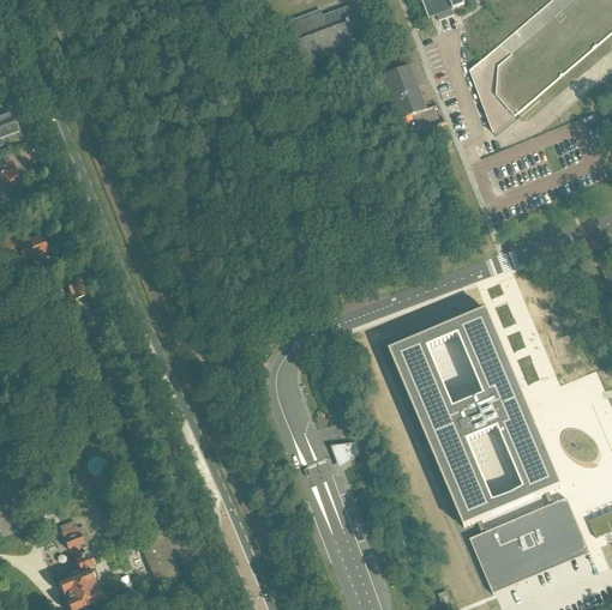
[(420,0),(426,16),(427,16),(430,14),(432,22),(432,20),(453,12),(453,13),(457,11),(456,7),(455,5),(462,1),(461,0),(420,0)]
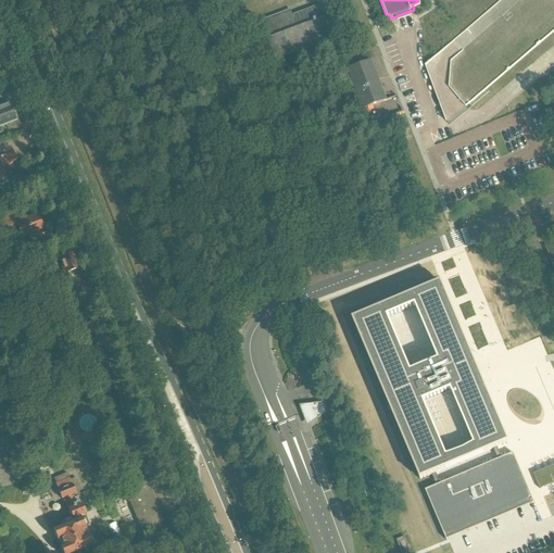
[(272,35),(267,36),(275,57),(276,55),(329,36),(317,3),(297,11),(291,13),(267,22),(272,35)]
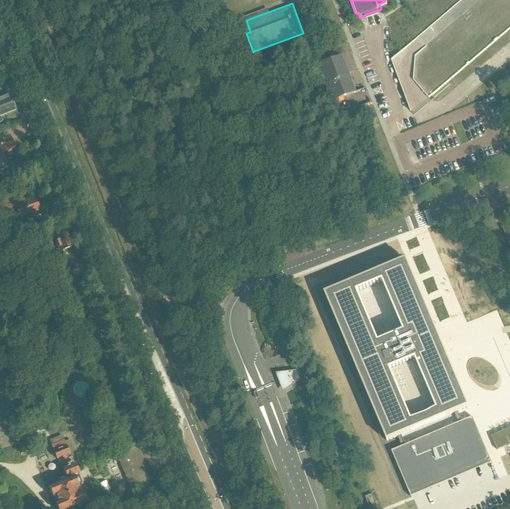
[(327,59),(319,61),(333,97),(354,90),(354,89),(348,73),(347,70),(346,70),(340,54),(327,59)]
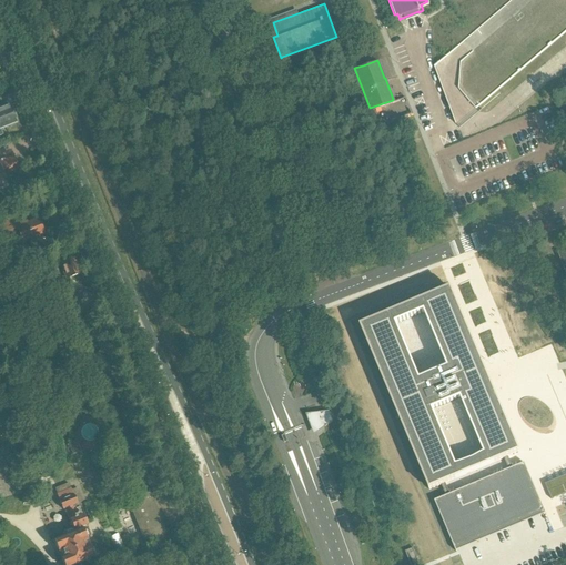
[(0,115),(11,112),(8,102),(0,104),(0,115)]
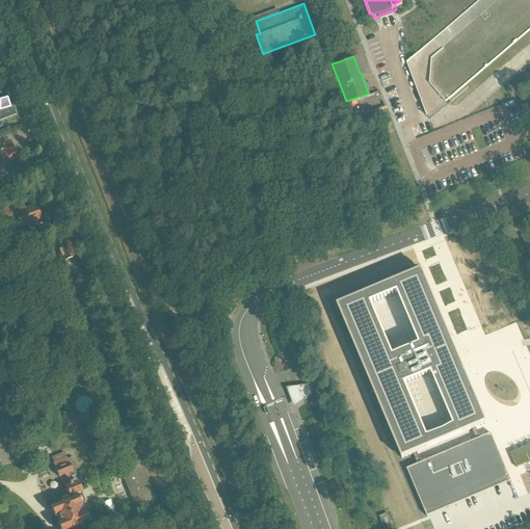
[(0,124),(0,118),(14,113),(10,105),(0,108),(0,124)]
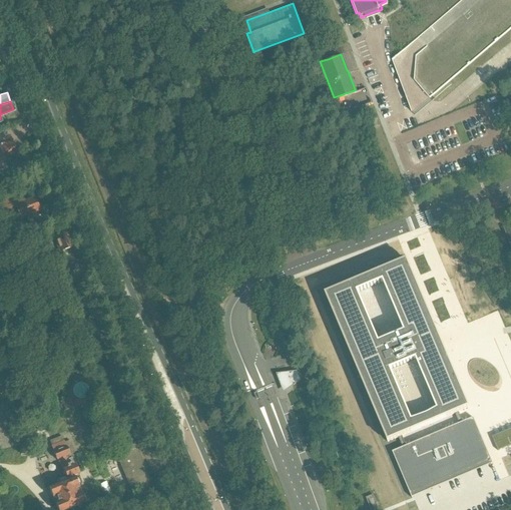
[(15,150),(11,138),(0,141),(0,167),(1,167),(0,164),(0,153),(1,153),(2,155),(15,150)]
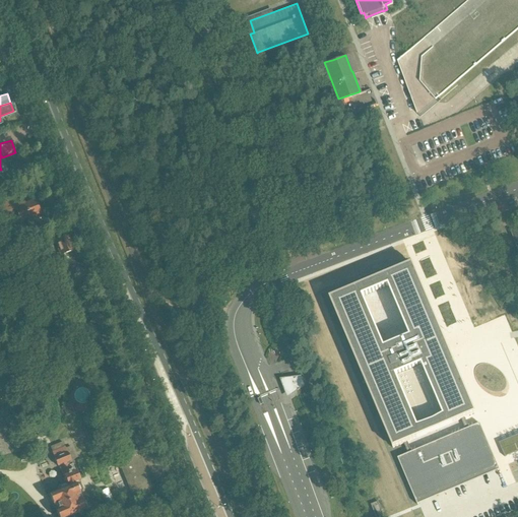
[(12,198),(9,192),(0,195),(0,210),(4,209),(7,216),(15,213),(18,219),(27,216),(29,222),(41,217),(33,197),(16,204),(14,198),(12,198)]
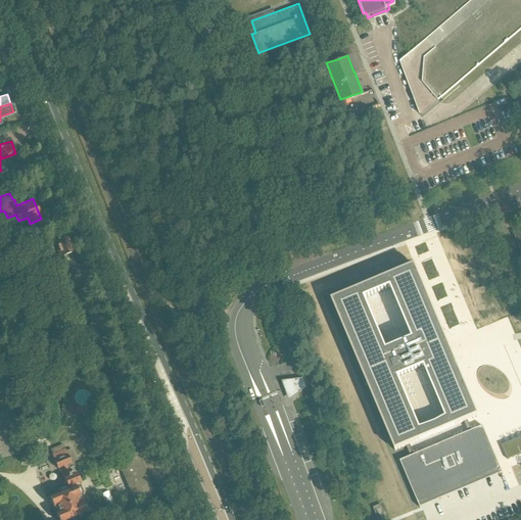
[(515,229),(512,230),(520,252),(520,225),(516,228),(515,227),(515,228),(515,229)]
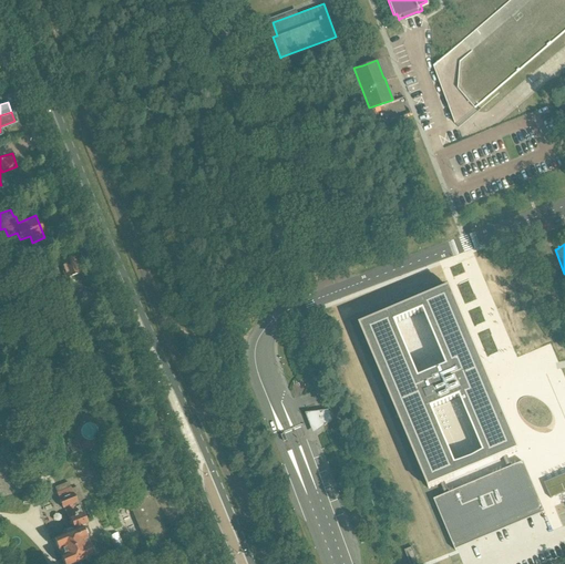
[(64,276),(79,270),(72,254),(59,259),(64,276)]
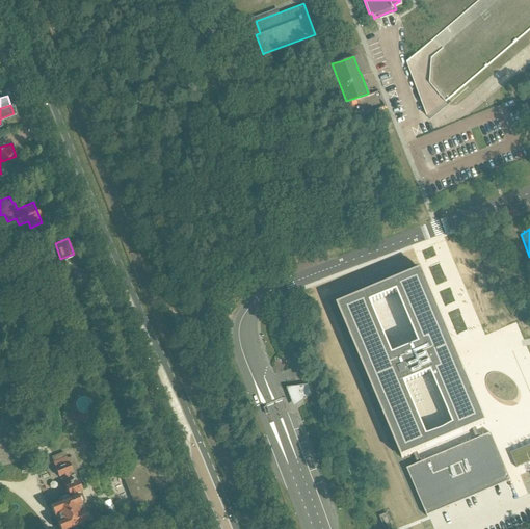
[(424,266),(339,299),(400,455),(412,450),(416,460),(405,466),(424,513),(508,479),(489,431),(478,435),(474,425),(485,421),(424,266)]
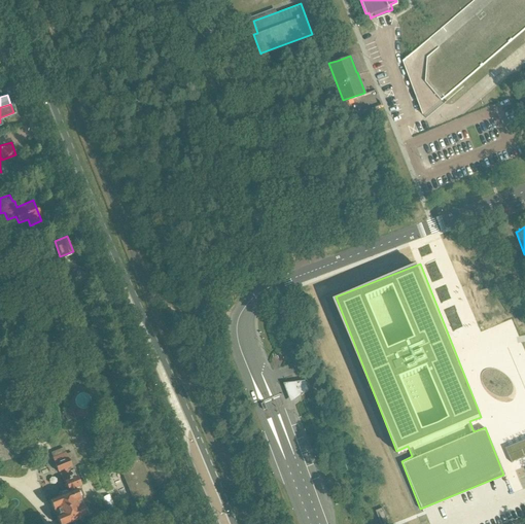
[(298,391),(300,393),(307,388),(304,379),(294,380),(294,383),(288,385),(291,393),(298,391)]
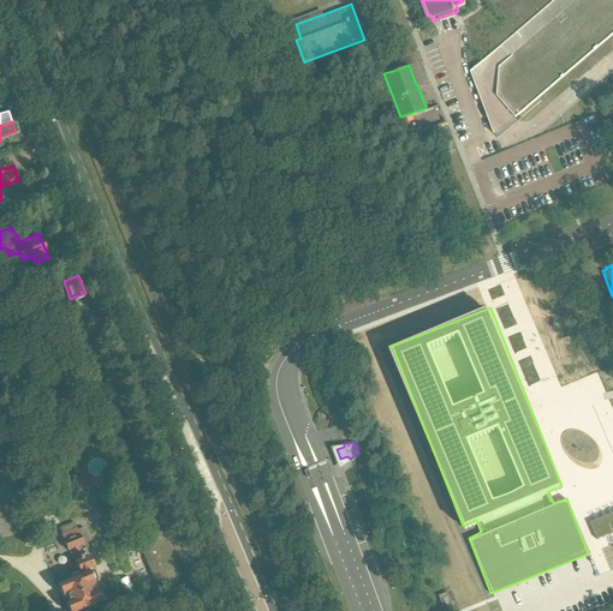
[(612,492),(578,507),(589,534),(612,525),(612,492)]
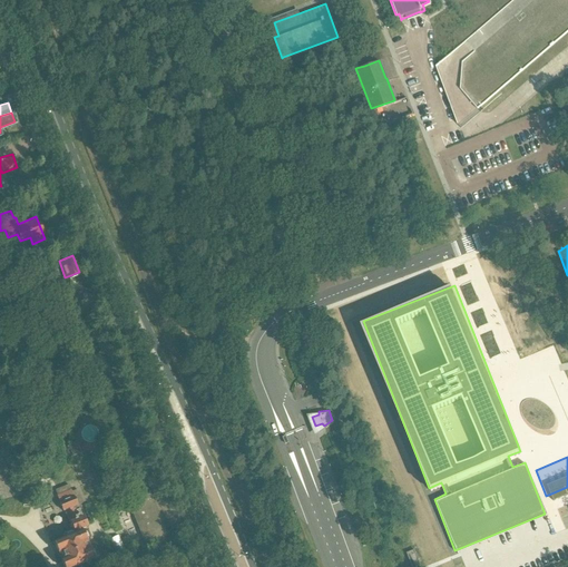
[(153,476),(145,479),(146,485),(147,487),(156,485),(153,476)]
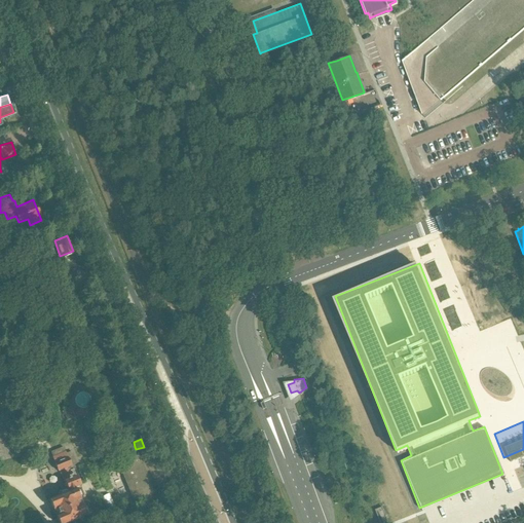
[(70,464),(65,452),(65,450),(51,455),(52,456),(54,461),(53,461),(57,470),(59,469),(64,479),(67,486),(57,490),(59,494),(57,495),(55,494),(51,496),(51,497),(48,498),(52,508),(55,515),(58,522),(66,522),(67,522),(67,521),(77,517),(78,518),(82,517),(82,515),(85,514),(90,512),(86,502),(84,503),(81,496),(83,495),(80,486),(75,475),(76,475),(73,467),(67,469),(66,465),(70,464)]
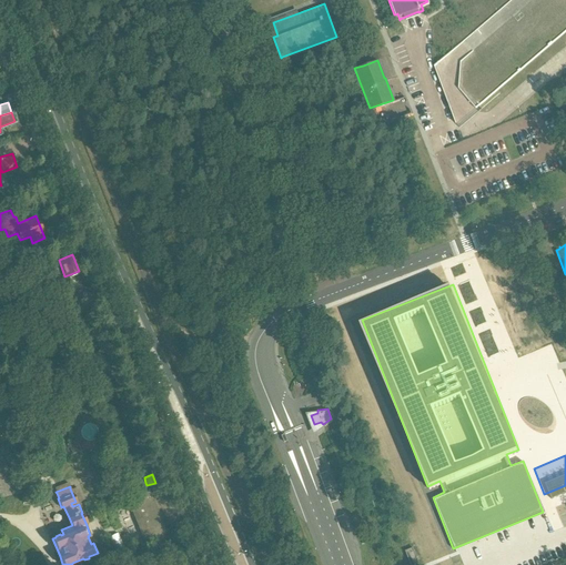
[(143,540),(164,531),(148,490),(127,497),(143,540)]
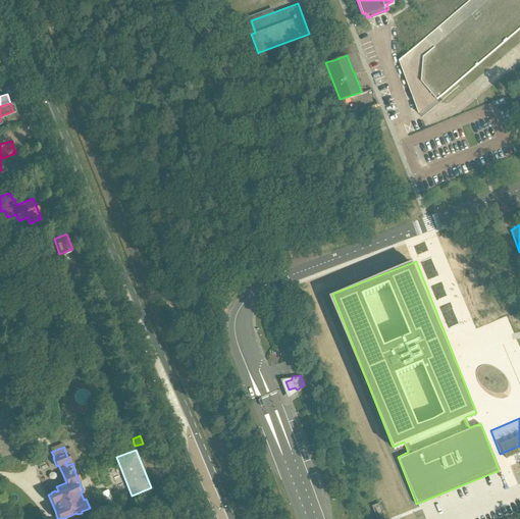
[(377,501),(370,504),(375,518),(383,518),(384,518),(377,501)]
